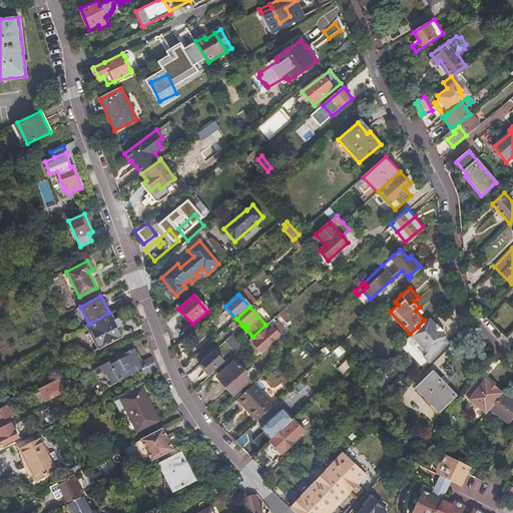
[(408,335),(405,338),(410,344),(404,349),(409,354),(409,357),(413,362),(416,362),(417,363),(418,362),(423,368),(429,363),(434,357),(429,352),(429,351),(427,349),(430,346),(431,347),(445,335),(444,334),(444,331),(440,326),(437,326),(436,325),(433,328),(431,325),(433,323),(443,313),(438,308),(424,320),(423,321),(418,327),(410,334),(408,335)]
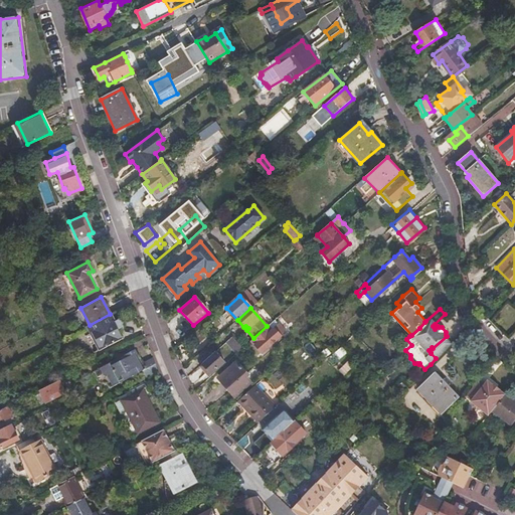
[(90,325),(88,326),(100,349),(122,338),(110,314),(90,325)]
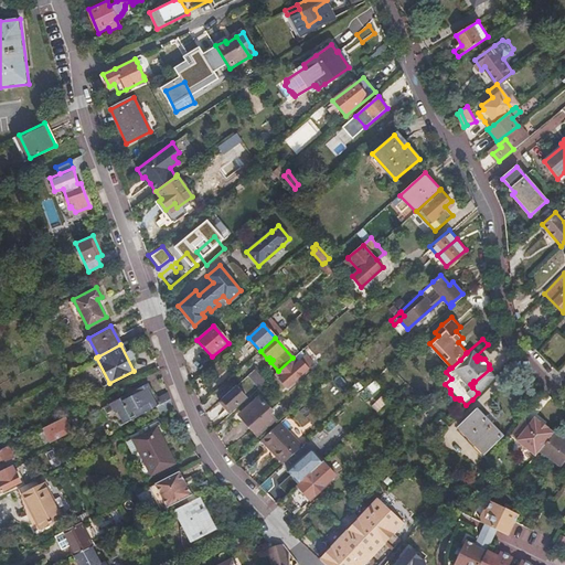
[(278,371),(275,373),(287,386),(305,371),(309,368),(304,361),(299,364),(292,358),(278,371)]
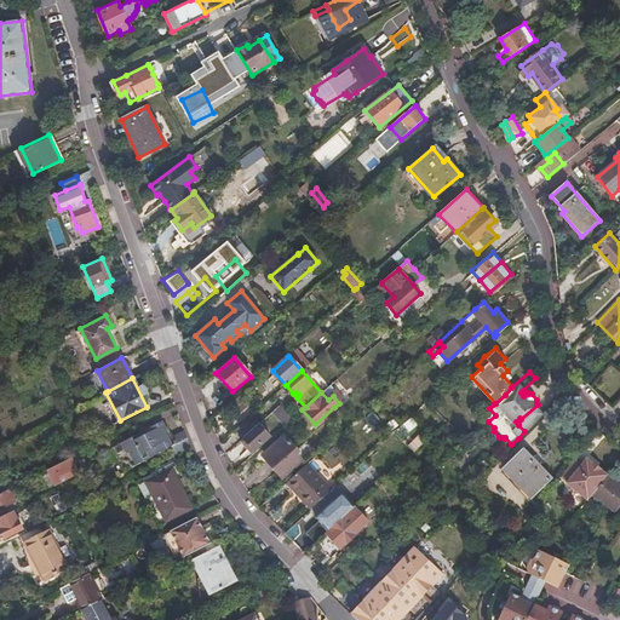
[(279,405),(270,413),(281,425),(290,418),(279,405)]
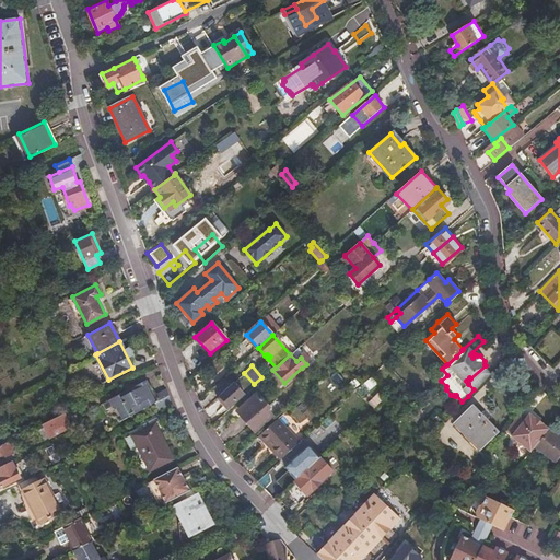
[(410,376),(424,389),(431,383),(429,381),(416,368),(409,373),(406,376),(408,378),(410,376)]
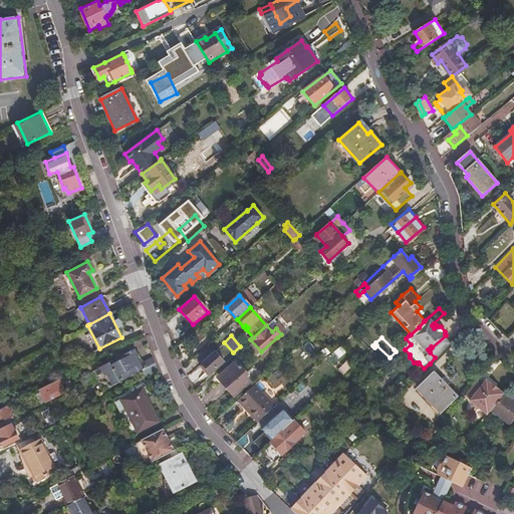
[(91,369),(96,378),(137,358),(132,349),(91,369)]
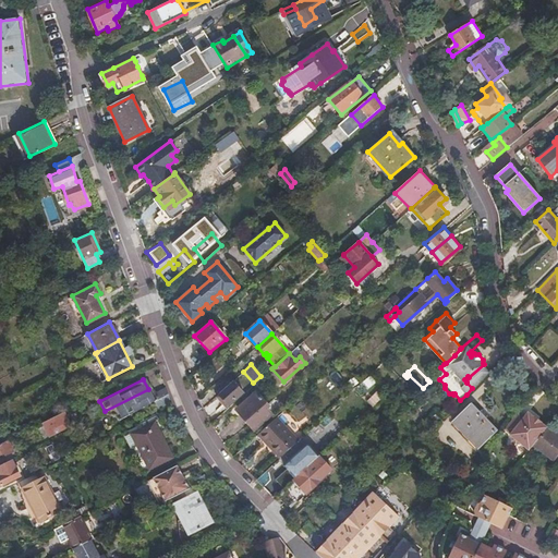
[(229,405),(243,392),(233,383),(220,395),(229,405)]
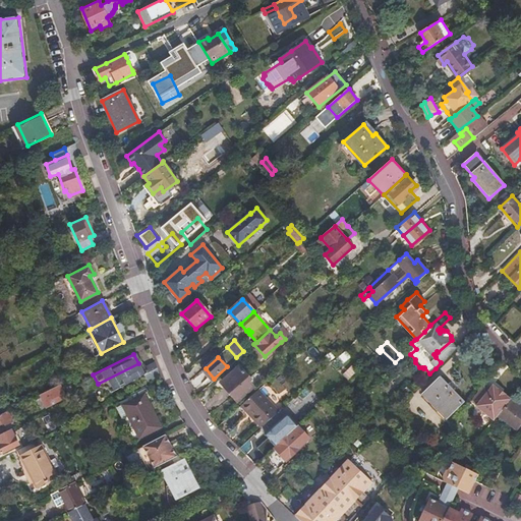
[(141,369),(147,382),(160,374),(155,362),(141,369)]
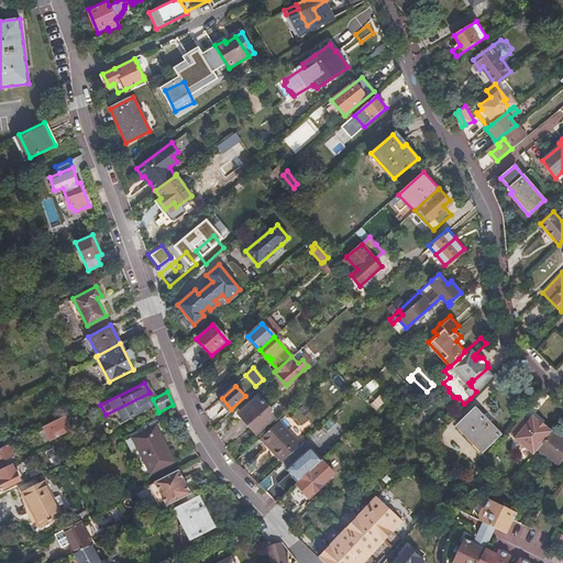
[(150,393),(106,415),(109,421),(153,399),(150,393)]
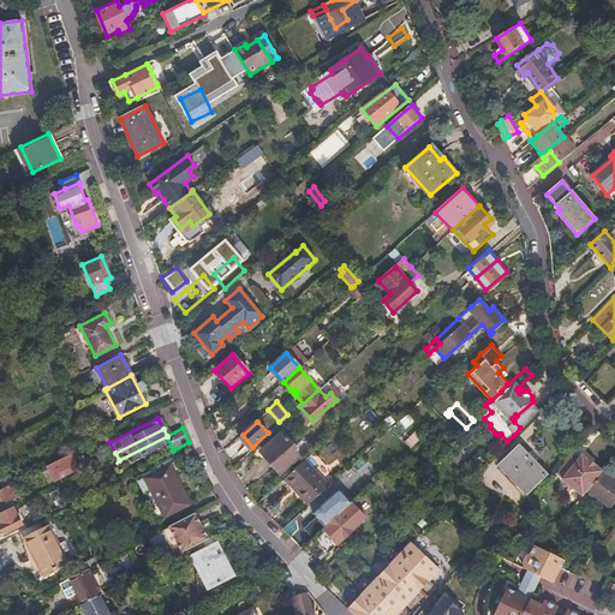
[(294,446),(282,433),(268,445),(270,447),(263,454),(280,473),(299,458),(291,448),(294,446)]
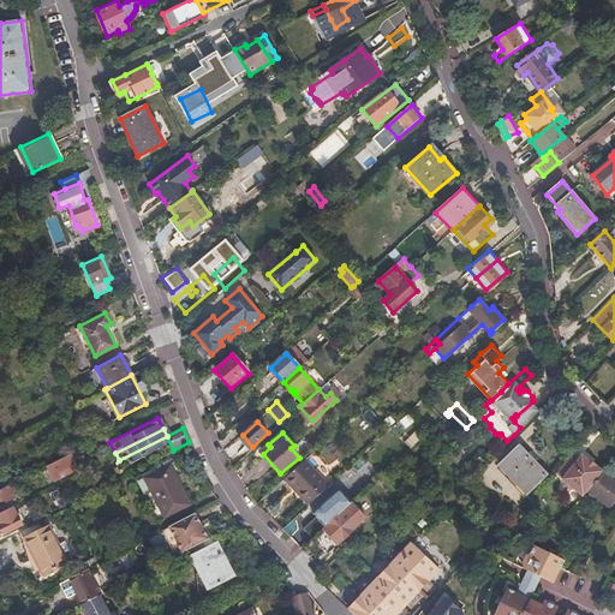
[(527,491),(545,475),(518,447),(499,465),(518,484),(519,482),(527,491)]
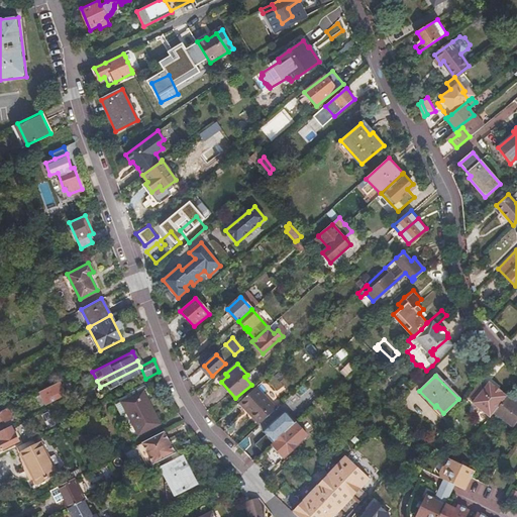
[(65,394),(59,381),(32,394),(34,398),(40,395),(44,403),(65,394)]
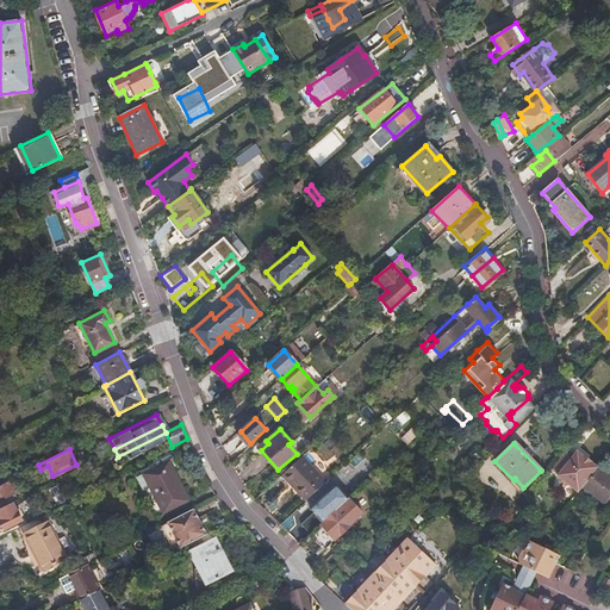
[(43,453),(47,459),(55,455),(53,449),(43,453)]
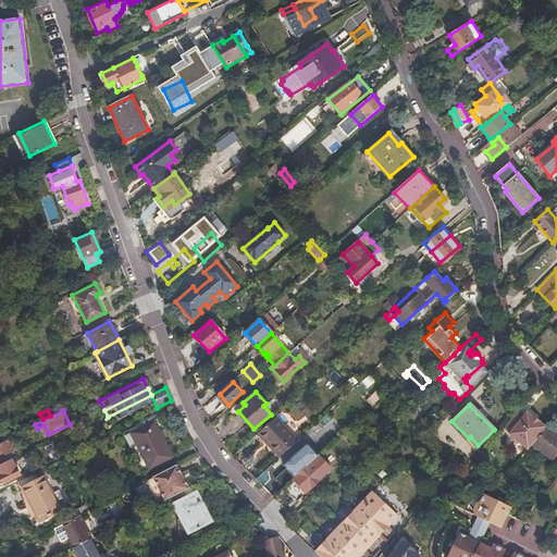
[(519,441),(528,448),(532,444),(539,435),(545,426),(539,421),(540,420),(533,416),(532,417),(525,412),(522,416),(516,411),(505,425),(511,431),(509,434),(510,435),(508,442),(512,444),(519,441)]
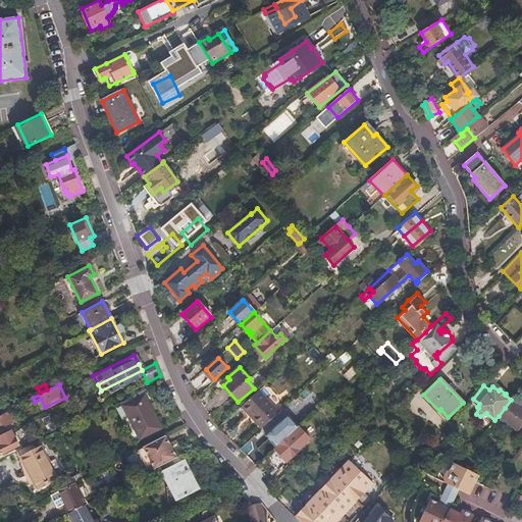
[(161,428),(142,390),(133,396),(134,399),(121,405),(138,438),(161,428)]
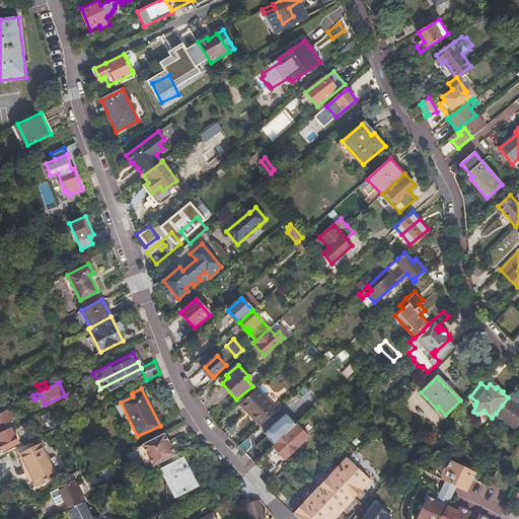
[(249,411),(262,423),(276,410),(263,395),(261,397),(254,390),(239,403),(247,412),(249,411)]
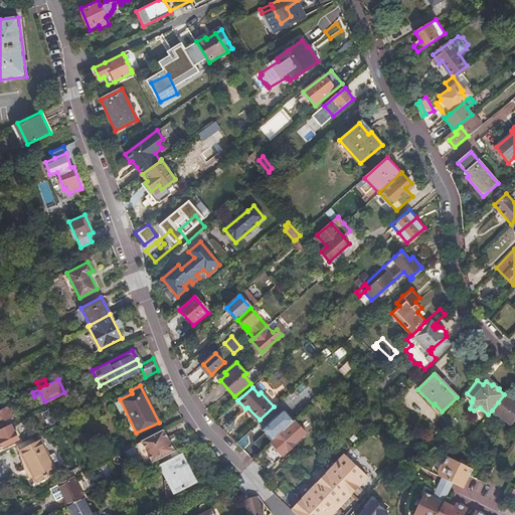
[(498,402),(492,410),(511,424),(514,419),(514,401),(506,395),(504,394),(498,402)]
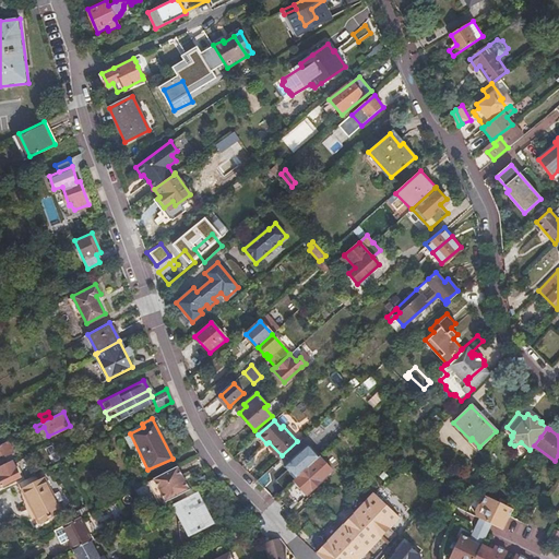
[(282,455),(265,470),(281,487),(296,472),(288,463),(305,449),(302,445),(307,441),(302,436),(297,441),(282,455)]
